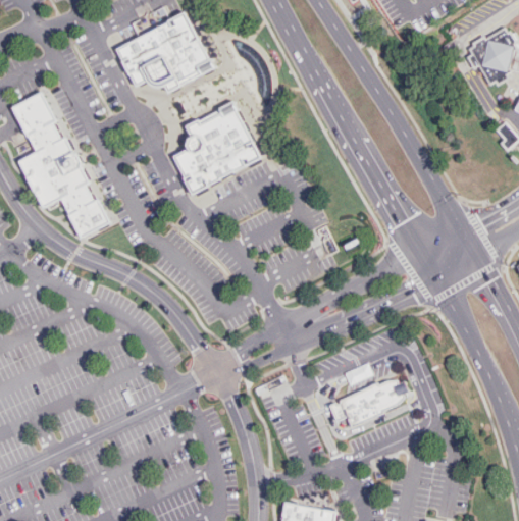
[(115,50),(167,22),(166,21),(183,12),(212,68),(167,93),(163,87),(161,87),(159,88),(156,88),(153,88),(151,87),(149,86),(147,84),(145,82),(136,87),(128,74),(127,75),(120,61),(121,61),(115,50)]
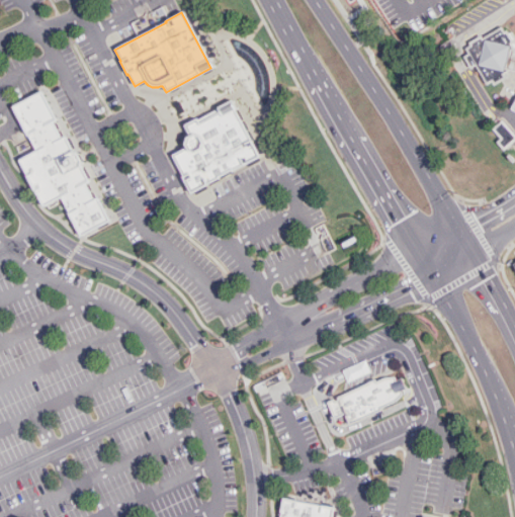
[(514,113),(508,109),(514,97),(514,71),(505,69),(486,80),(466,49),(504,25),(514,41),(512,49),(514,49),(514,113)]
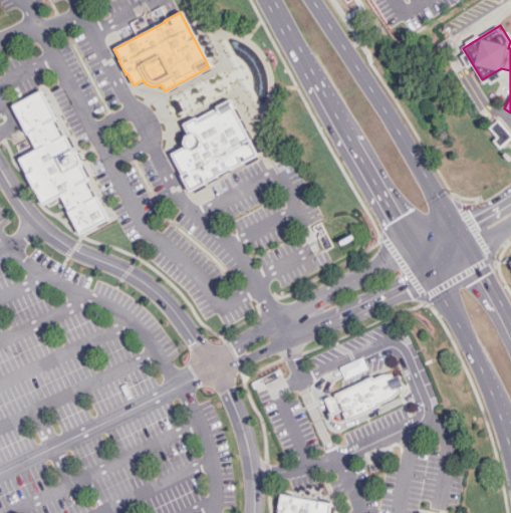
[(108,219),(96,196),(93,198),(85,182),(88,181),(64,135),(61,137),(53,120),(56,118),(41,89),(10,105),(26,136),(27,136),(35,150),(17,159),(42,205),(60,195),(69,211),(67,212),(79,234),(108,219)]
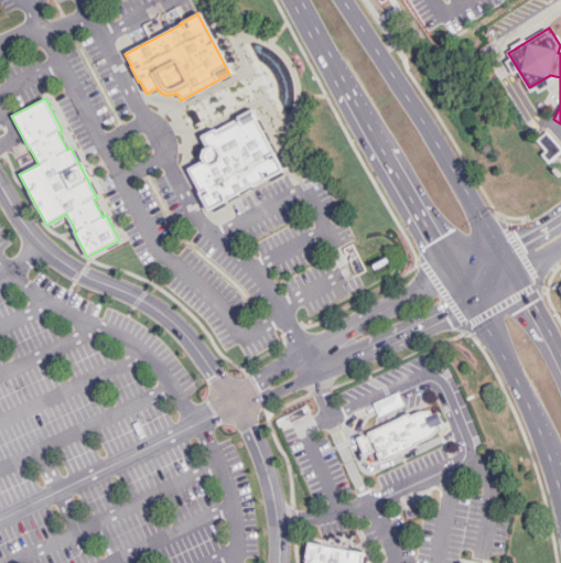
[(201,136),(215,129),(217,133),(238,122),(236,118),(252,108),(259,119),(256,120),(283,170),(208,210),(198,192),(200,191),(187,169),(202,161),(200,157),(201,149),(206,147),(201,136)]
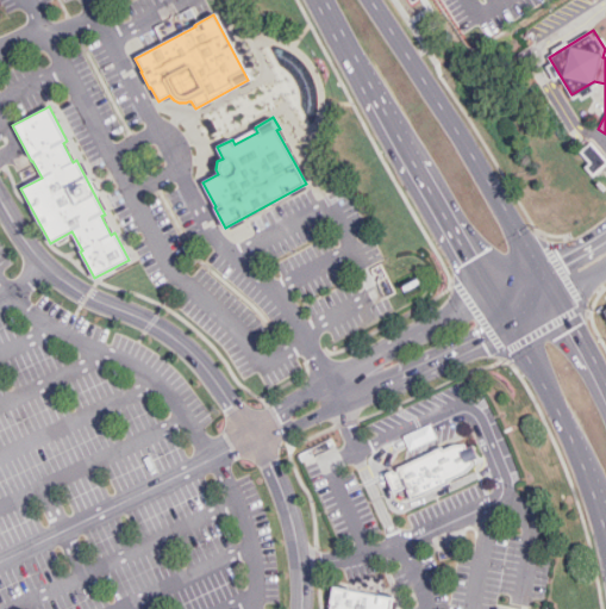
[(583,150),(592,143),(605,159),(605,161),(594,173),(587,166),(593,161),(583,150)]
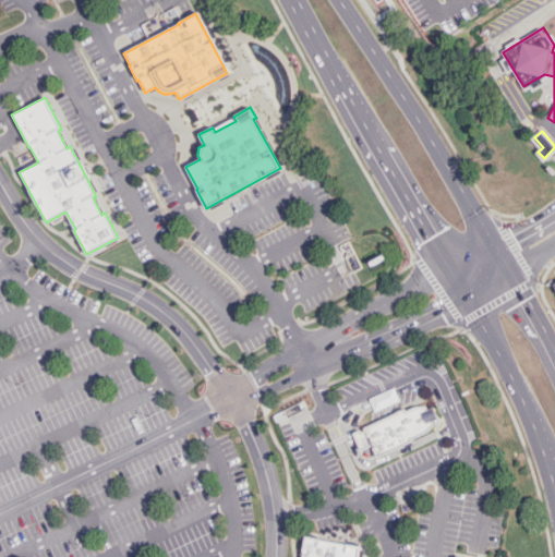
[(359,430),(400,410),(401,413),(411,409),(422,408),(424,411),(430,408),(435,420),(429,423),(431,426),(424,433),(407,442),(407,443),(372,459),(366,447),(357,451),(349,434),(357,430),(358,432),(360,432),(359,430)]
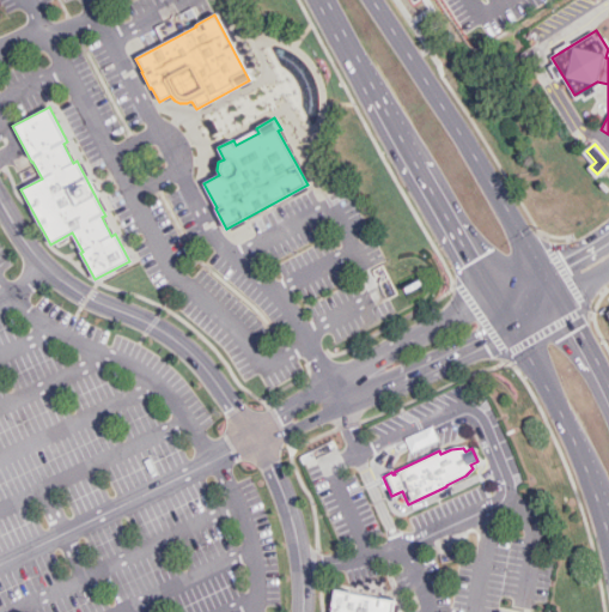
[(330,592),(326,611),(389,611),(391,603),(330,592)]
